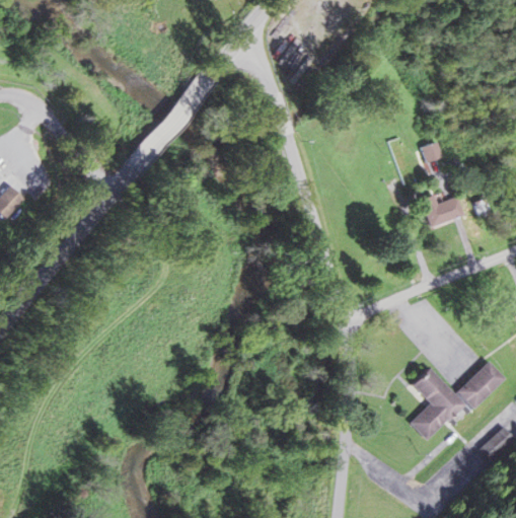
[(438,157),(434,143),(423,146),(427,161),(438,157)]
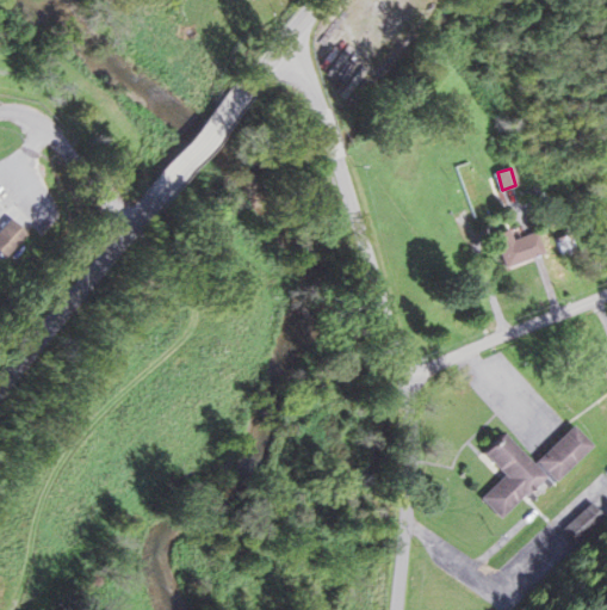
[(0,230),(0,251),(6,258),(29,234),(12,219),(0,230)]
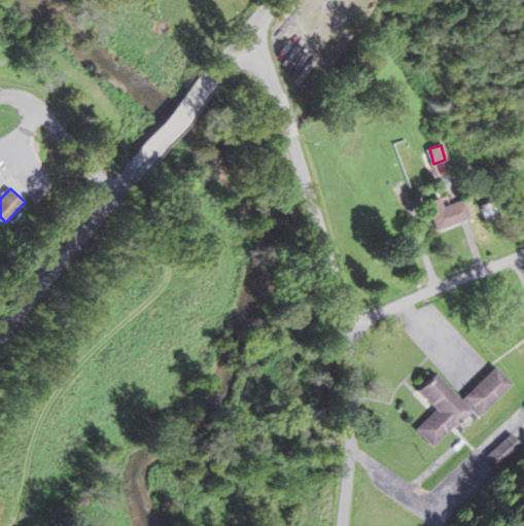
[(431,210),(439,230),(473,218),(465,199),(431,210)]
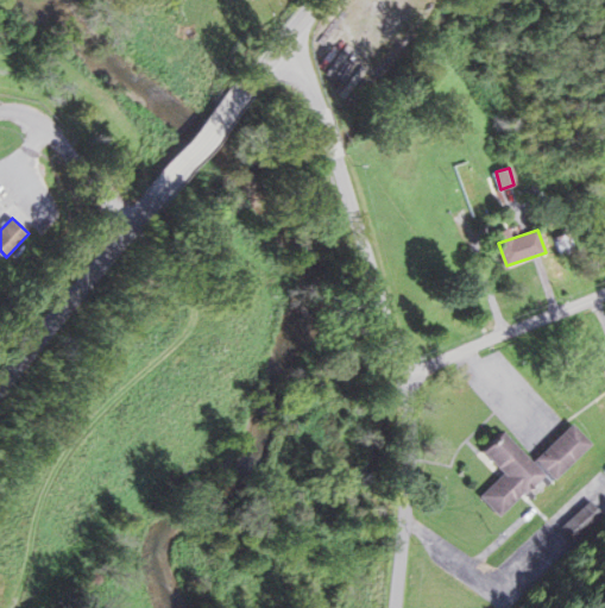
[(506,432),(485,451),(505,474),(481,495),(502,516),(548,472),(555,480),(593,445),(574,425),(534,462),(506,432)]
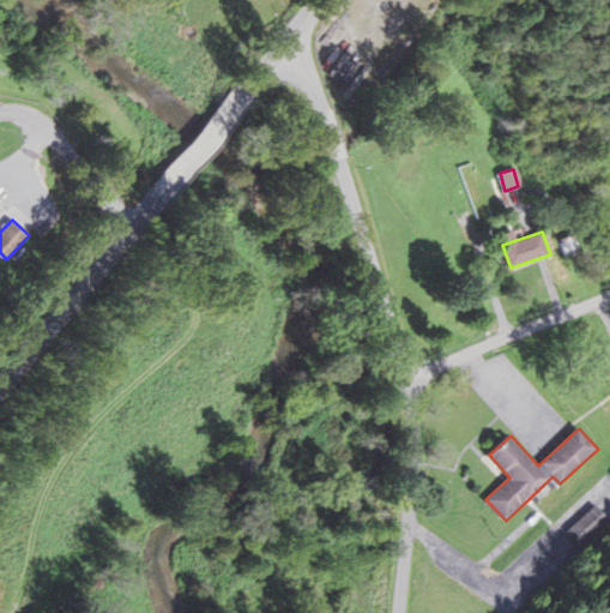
[(567,529),(579,545),(609,520),(597,505),(567,529)]
